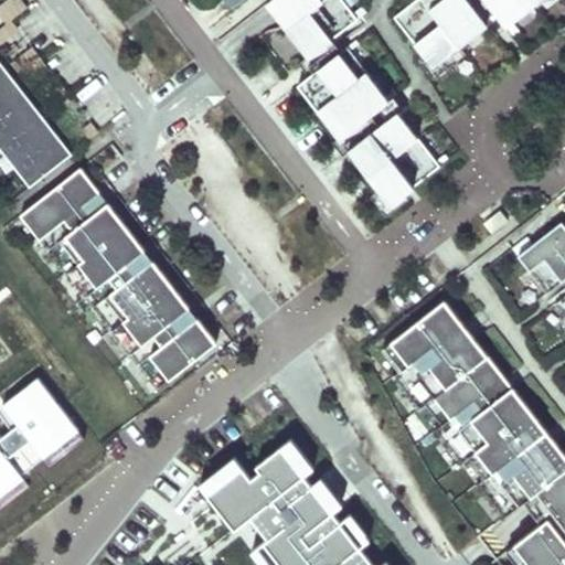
[(265,0),(300,45),(321,29),(300,1),(301,0),(265,0)]
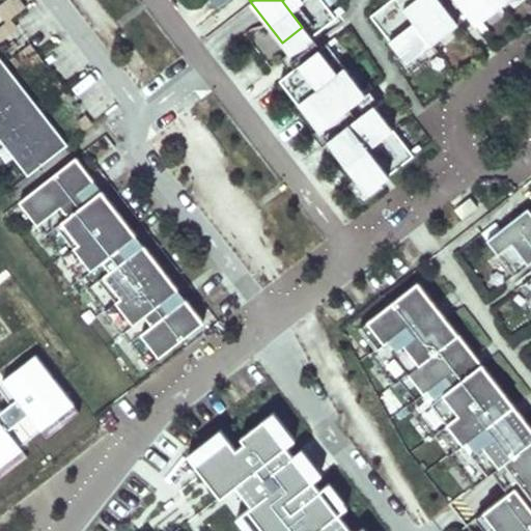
[(450,17),(438,0),(392,0),(404,17),(383,32),(398,54),(450,17)]
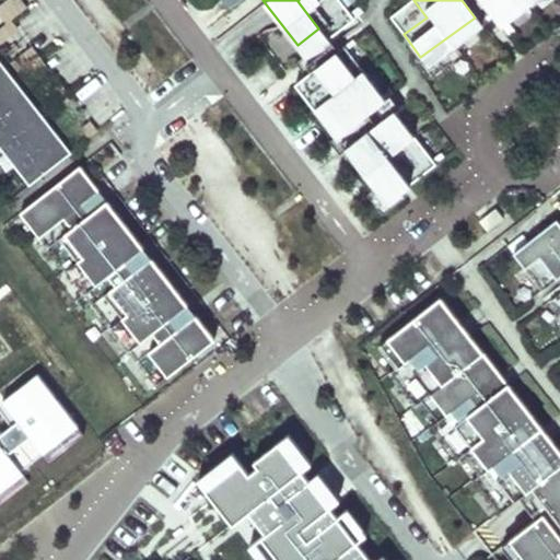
[(516,0),(481,0),(493,16),(516,0)]
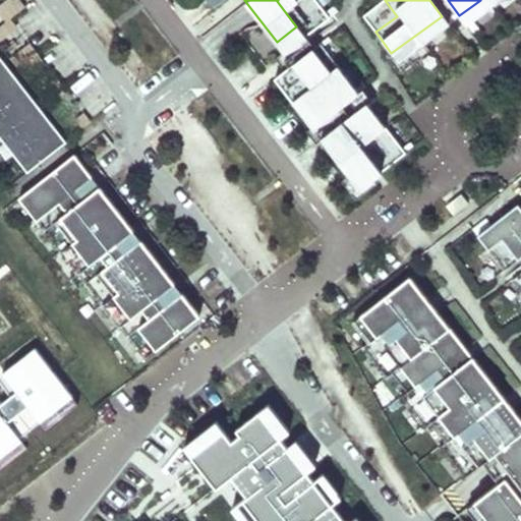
[(0,153),(19,178),(79,131),(0,30),(0,153)]
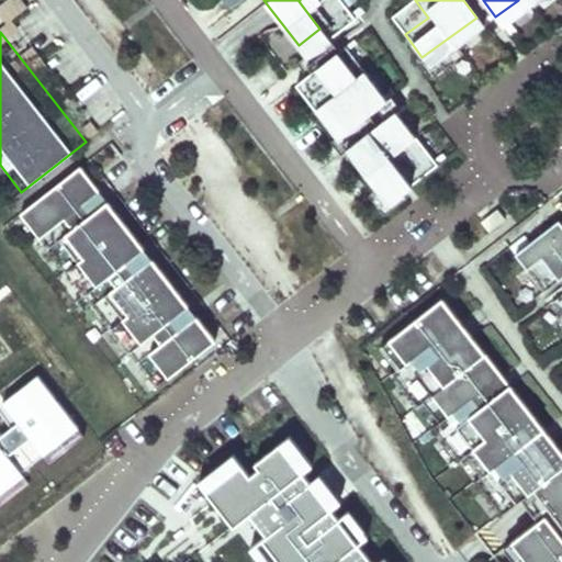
[(326,88),(306,104),(327,131),(379,91),(358,64),(349,70),(328,43),(305,62),(326,88)]
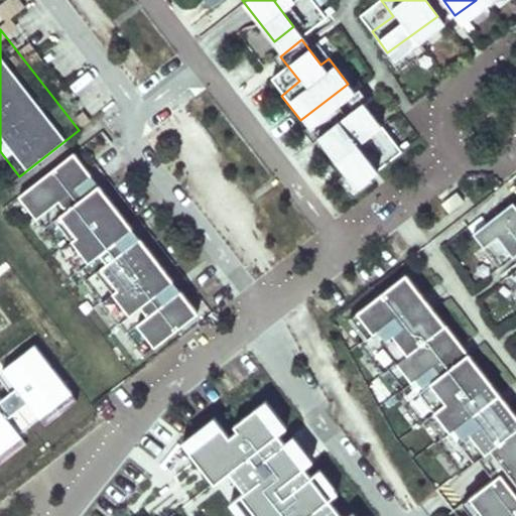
[(356,94),(308,128),(345,179),(365,164),(347,139),(374,119),(356,94)]
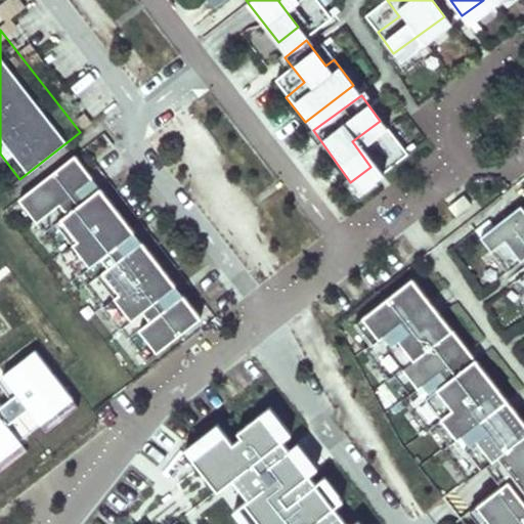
[(89,144),(19,199),(145,361),(214,308),(195,285),(179,298),(175,300),(168,291),(172,288),(188,275),(155,230),(134,246),(130,249),(123,241),(127,237),(147,222),(114,177),(93,192),(89,195),(82,186),(86,183),(106,168),(89,144)]
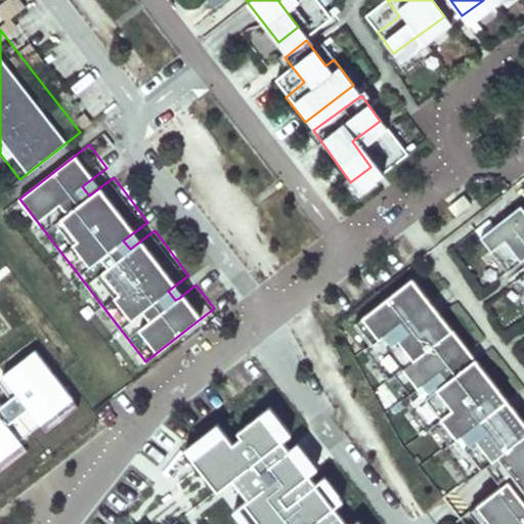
[(93,192),(86,183),(82,186),(89,195),(93,192)]
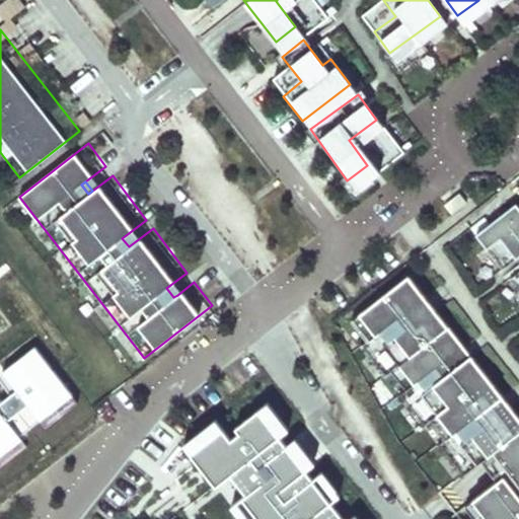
[(518,206),(516,203),(476,234),(510,278),(518,271),(518,206)]
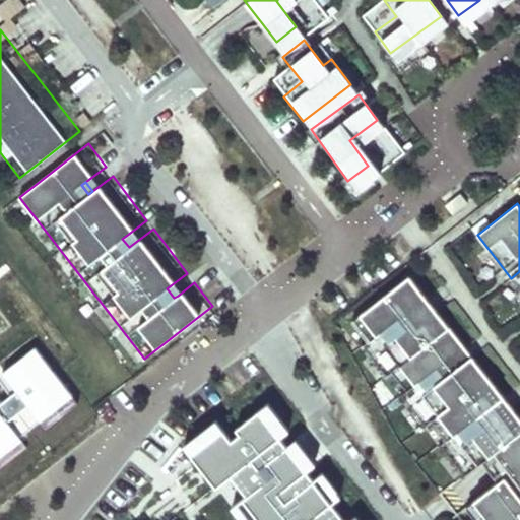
[(133,244),(126,236),(122,239),(129,247),(133,244)]
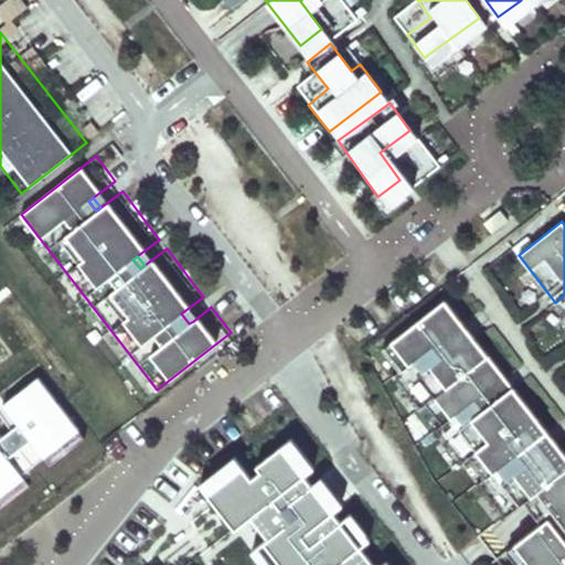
[(564,452),(445,299),(383,349),(401,371),(392,376),(418,411),(427,404),(443,424),(435,430),(460,464),(469,457),(484,478),(477,483),(504,519),(516,509),(533,529),(507,551),(516,564),(560,564),(564,560),(564,452)]
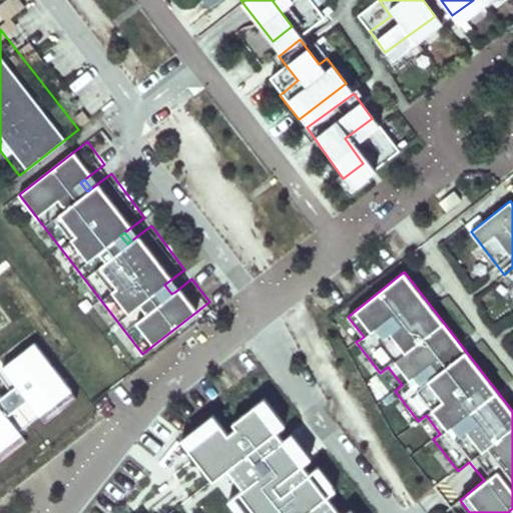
[(164,285),(171,294),(175,292),(168,282),(164,285)]
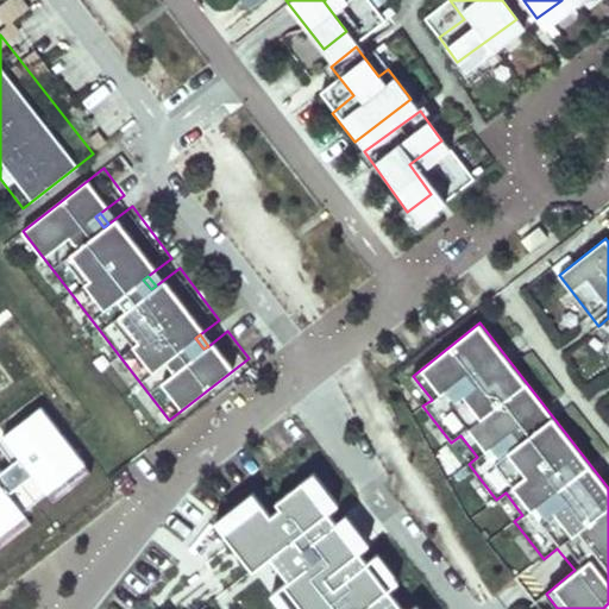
[(256,487),(215,518),(284,608),(426,608),(400,575),(383,552),(374,554),(365,527),(353,513),(316,523),(345,502),(320,470),(272,507),(256,487)]
